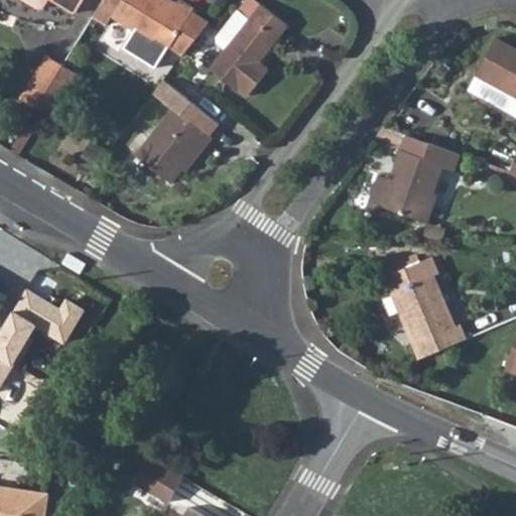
[(45,0),(22,0),(36,8),(42,6),(45,0)]
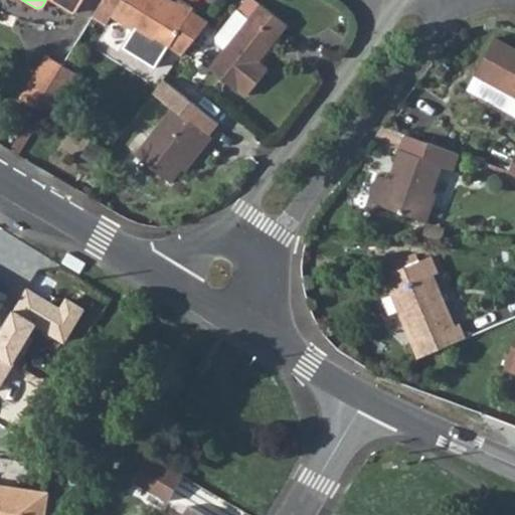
[(54,0),(74,12),(81,0),(54,0)]
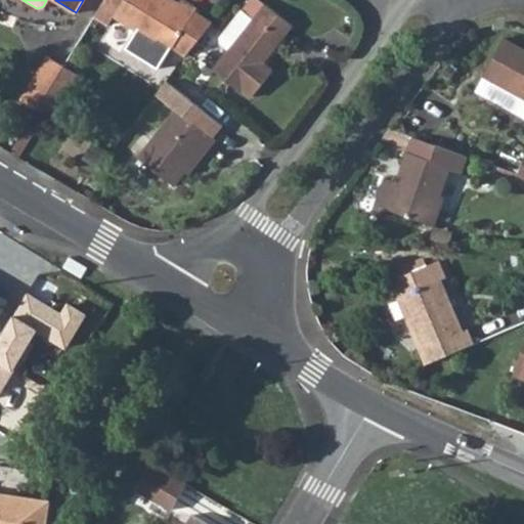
[(103,0),(95,13),(110,22),(114,15),(136,30),(134,34),(155,46),(160,38),(172,46),(186,55),(213,22),(195,10),(198,7),(184,0),(180,0),(180,1),(177,6),(168,0),(103,0)]
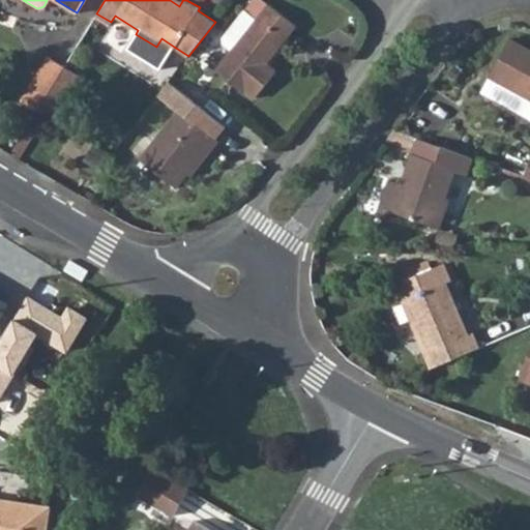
[(215,70),(242,93),(244,91),(254,98),(276,69),(267,61),(296,25),(264,0),(252,0),(244,10),(255,20),(232,50),(215,70)]
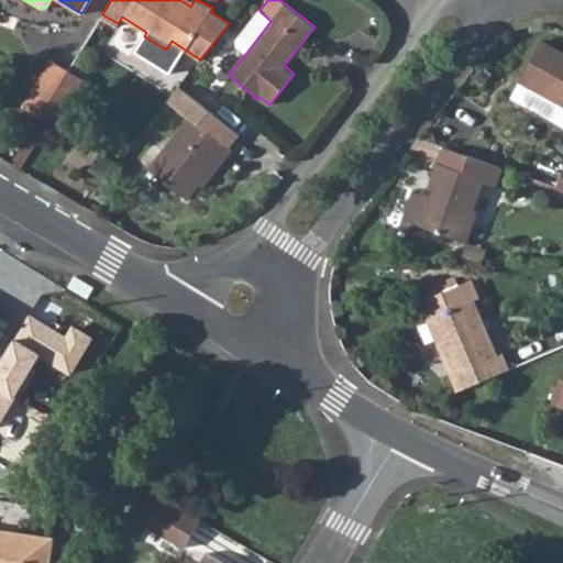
[(239,47),(246,53),(271,21),(260,11),(239,39),(239,47)]
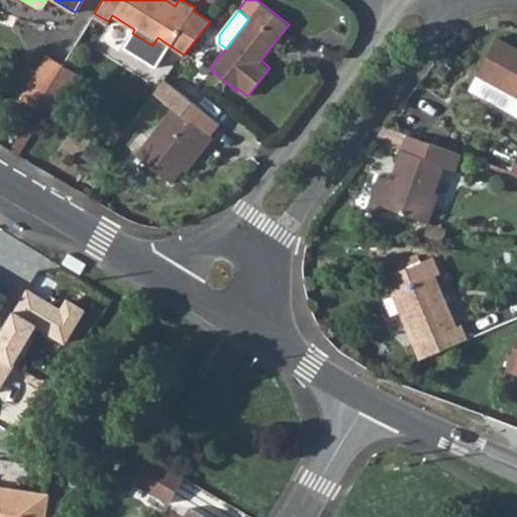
[(516,46),(497,36),(468,92),(516,117),(516,46)]
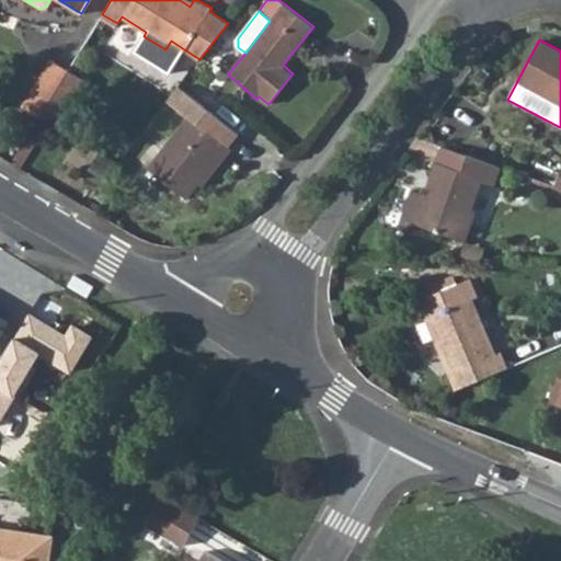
[(24,105),(39,115),(68,68),(53,58),(24,105)]
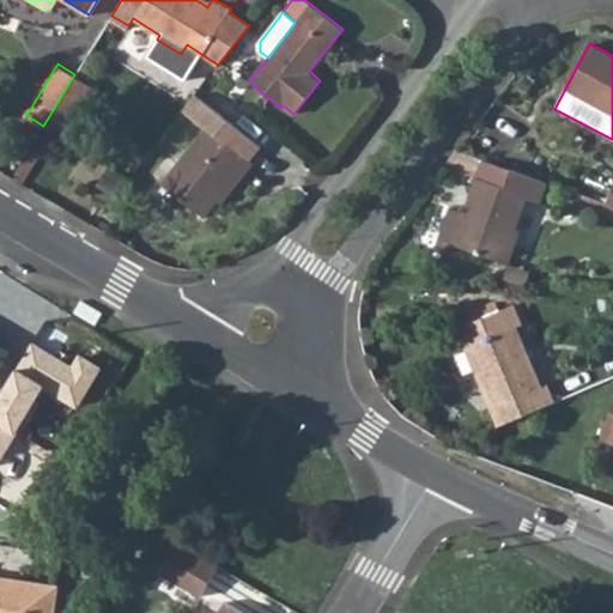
[(74,74),(43,126),(66,140),(98,89),(74,74)]
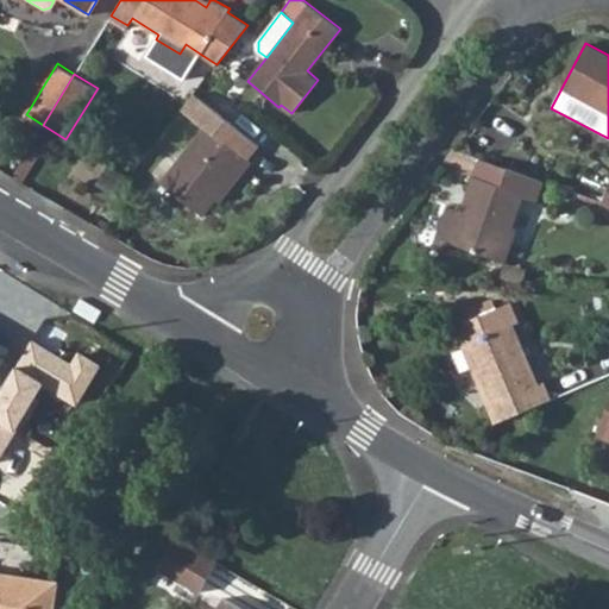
[(110,117),(152,149),(174,120),(131,89),(110,117)]
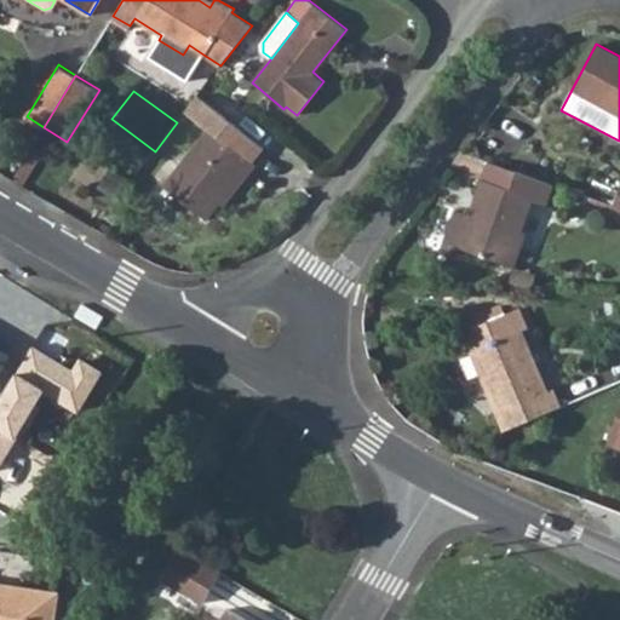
[(219,202),(239,176),(244,179),(256,165),(252,161),(263,147),(197,95),(184,112),(207,131),(164,187),(206,220),(219,202)]
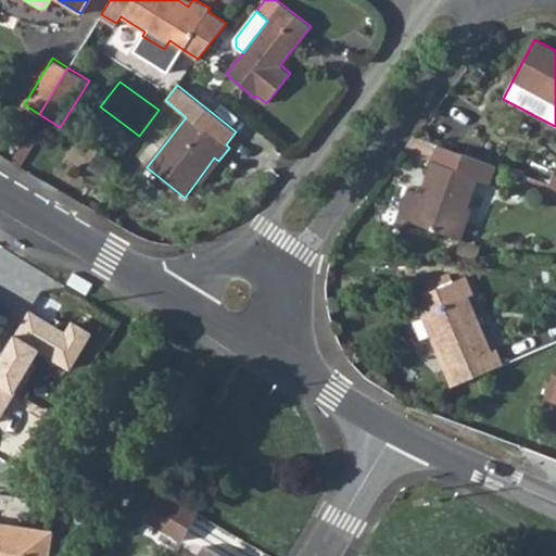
[(409,224),(454,239),(466,206),(482,159),(439,142),(419,197),(409,224)]
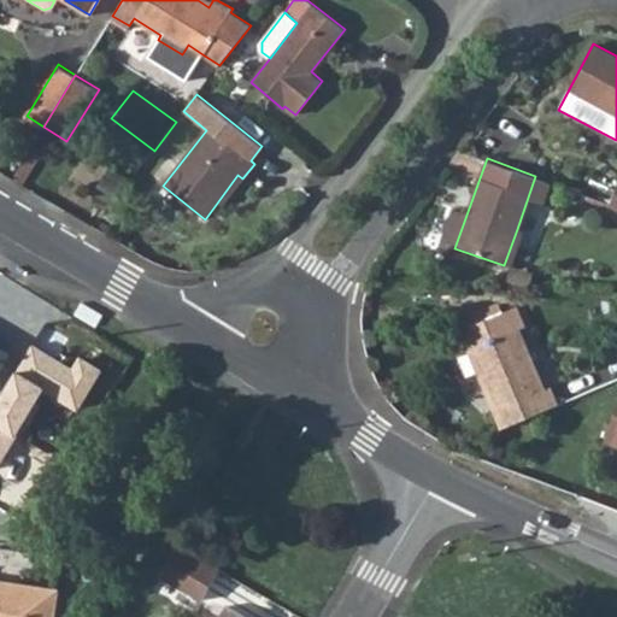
[(218,201),(222,205),(242,178),(238,175),(218,201)]
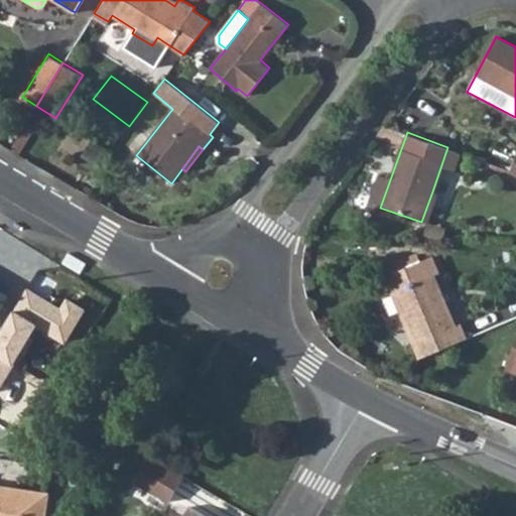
[(389,182),(377,178),(368,204),(380,208),(389,182)]
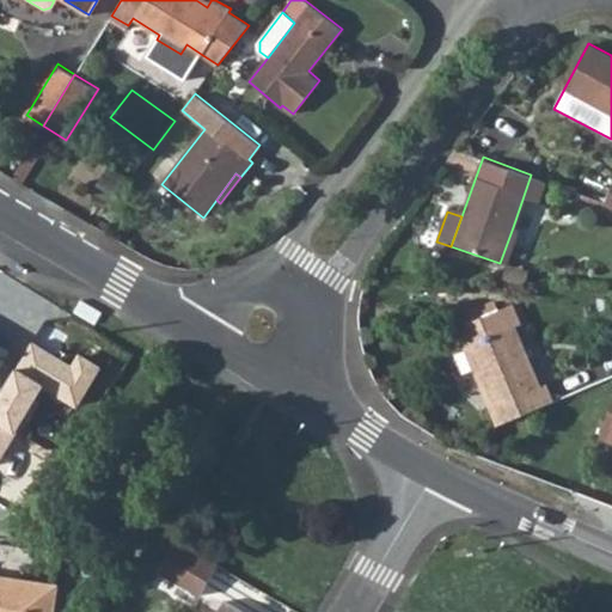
[(500,263),(508,265),(521,230),(513,227),(500,263)]
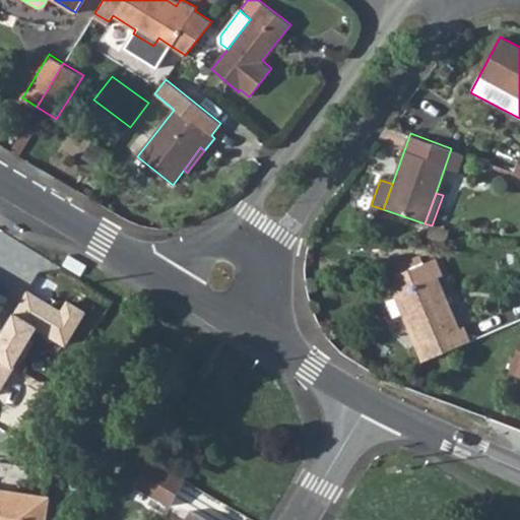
[(415,343),(423,360),(470,340),(463,326),(458,327),(436,276),(445,273),(438,260),(388,279),(415,343)]
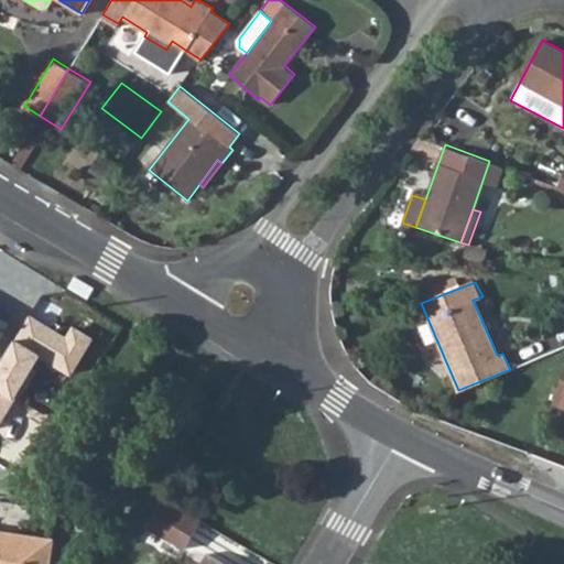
[(29,315),(0,362),(0,424),(39,361),(69,378),(93,339),(71,327),(65,337),(29,315)]
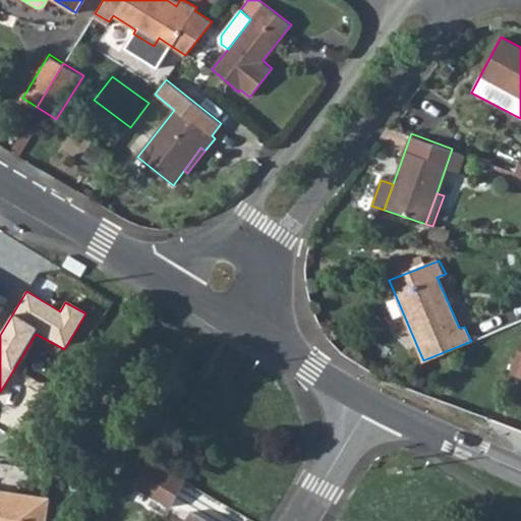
[(520,342),(509,374),(520,378),(520,342)]
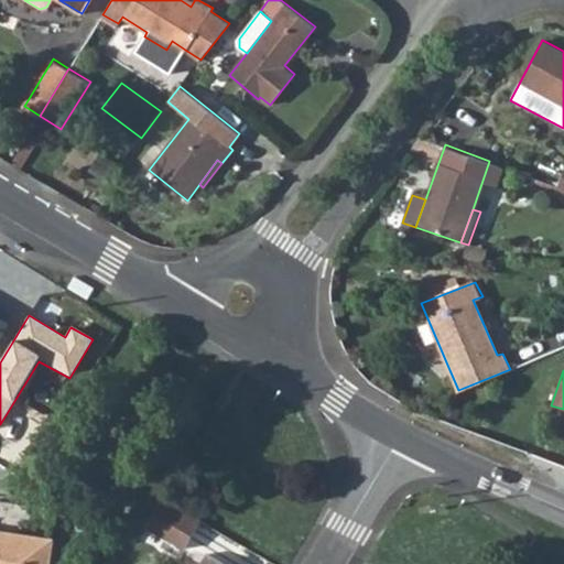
[(132,522),(182,551),(198,521),(150,494),(132,522)]
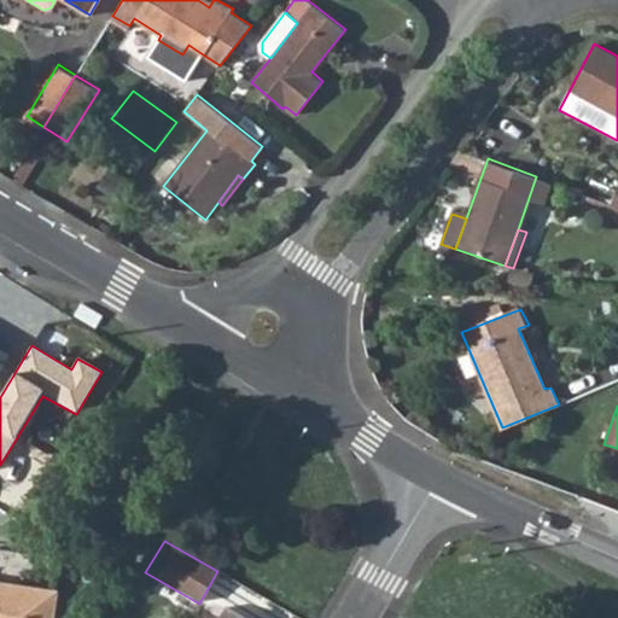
[(0,617),(53,617),(58,592),(0,583),(0,617)]
